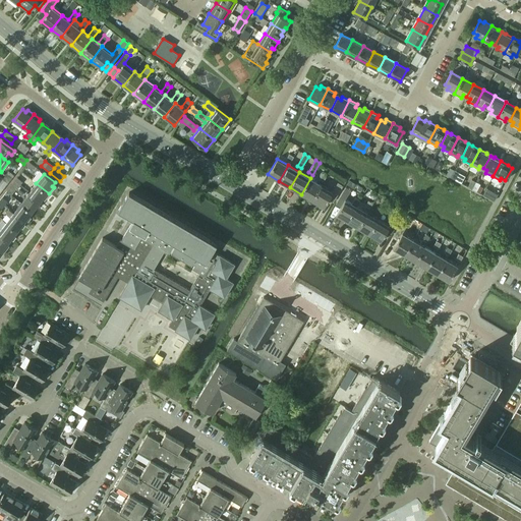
[(301,194),(312,200),(322,185),(310,178),(301,194)]
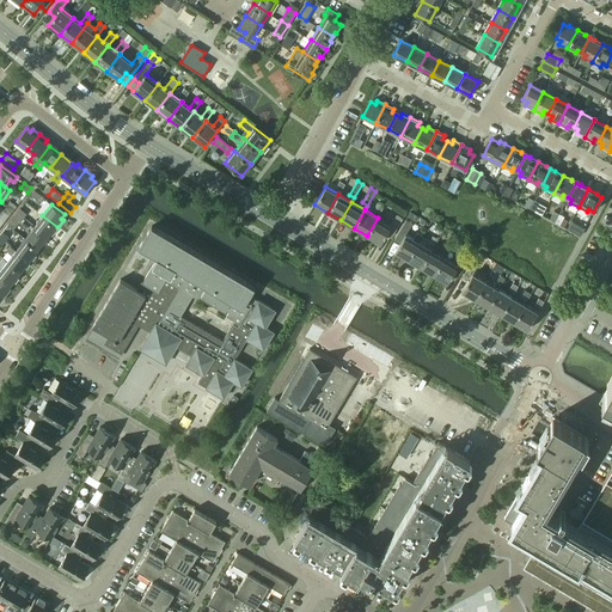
[(367,236),(380,243),(385,234),(391,238),(403,218),(397,214),(391,225),(378,218),(367,236)]
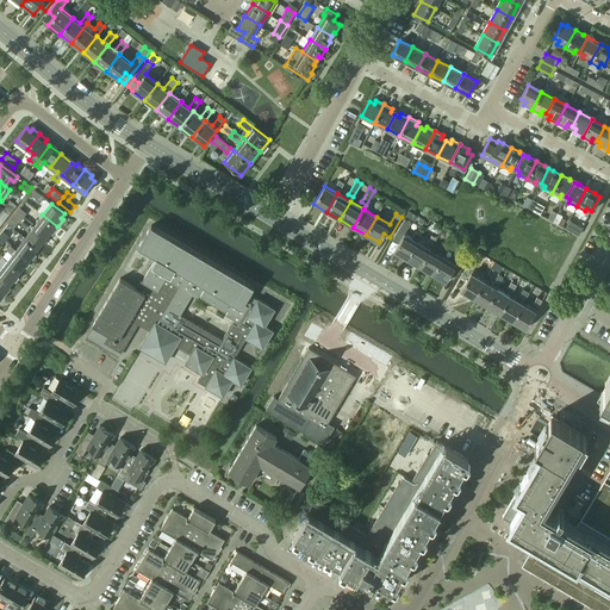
[(42,215),(33,226),(47,236),(50,232),(53,234),(57,226),(42,215)]
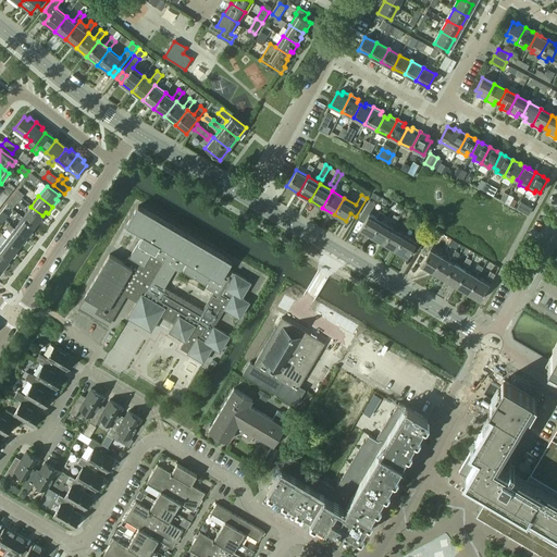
[(371,236),(381,220),(384,214),(380,211),(376,217),(369,213),(374,203),(369,200),(359,218),(364,221),(359,230),(371,236)]
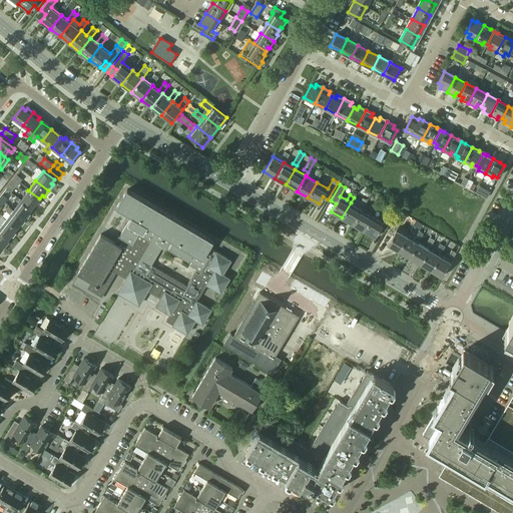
[(118,235),(114,242),(100,234),(77,273),(78,274),(74,281),(102,297),(116,273),(125,278),(117,292),(139,305),(147,291),(160,299),(156,306),(170,314),(165,321),(187,333),(195,320),(202,324),(210,309),(195,300),(205,284),(220,293),(229,278),(222,274),(230,260),(209,247),(213,240),(127,189),(116,207),(131,216),(119,236),(118,235)]
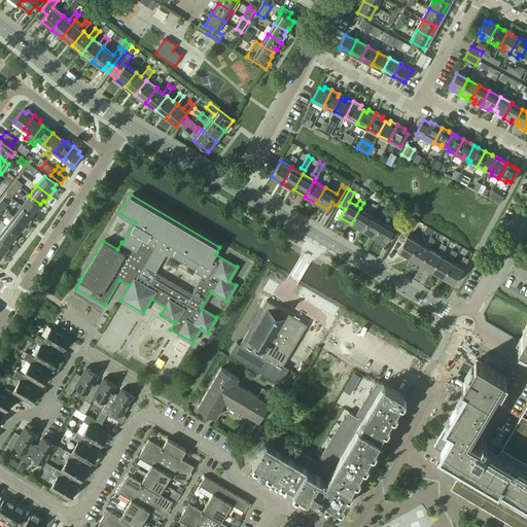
[(29,196),(22,205),(33,214),(40,204),(29,196)]
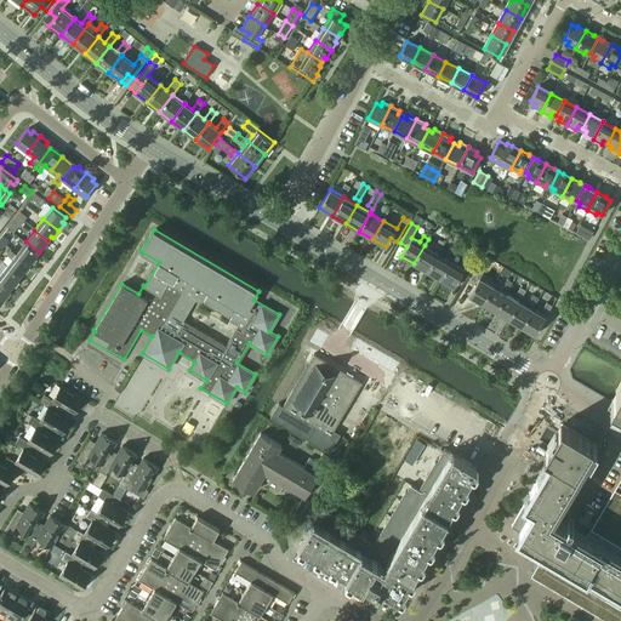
[(26,241),(16,254),(29,263),(39,252),(26,241)]
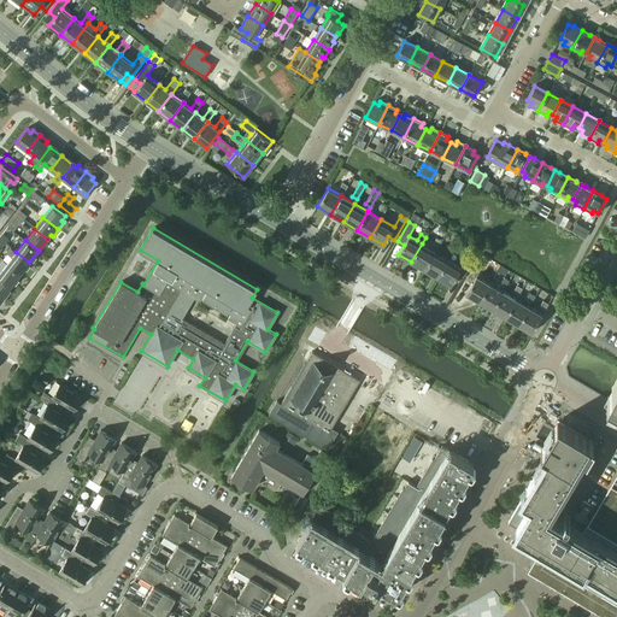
[(411,262),(424,270),(435,251),(422,244),(411,262)]
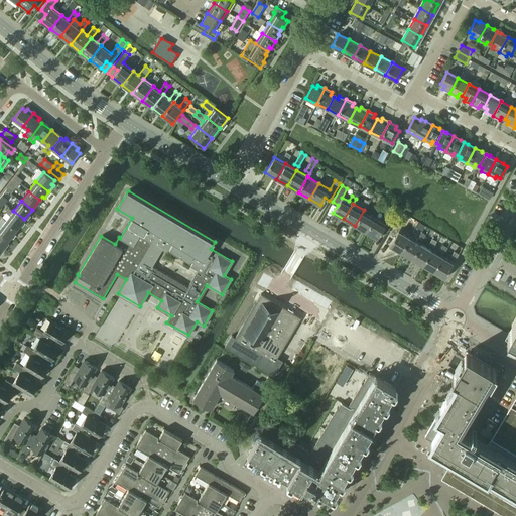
[(10,215),(6,220),(17,229),(24,219),(13,211),(9,207),(6,212),(10,215)]
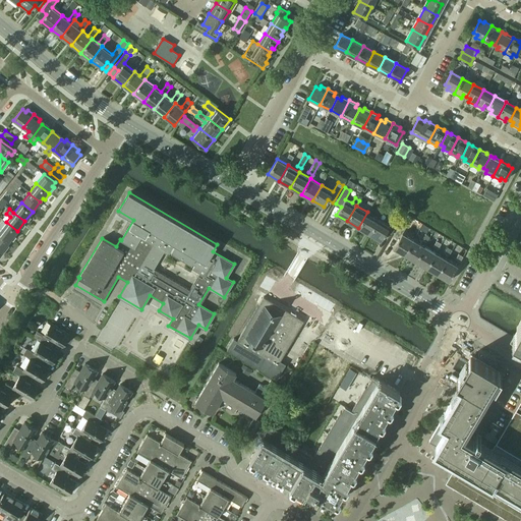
[(358,228),(369,234),(379,219),(367,212),(358,228)]
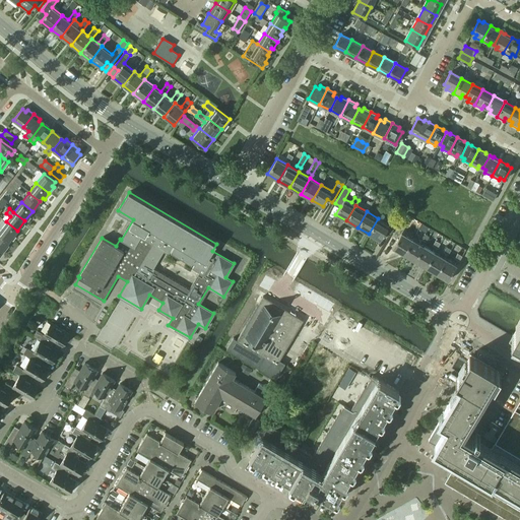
[(369,234),(380,241),(384,233),(389,236),(399,219),(394,216),(389,224),(378,218),(369,234)]
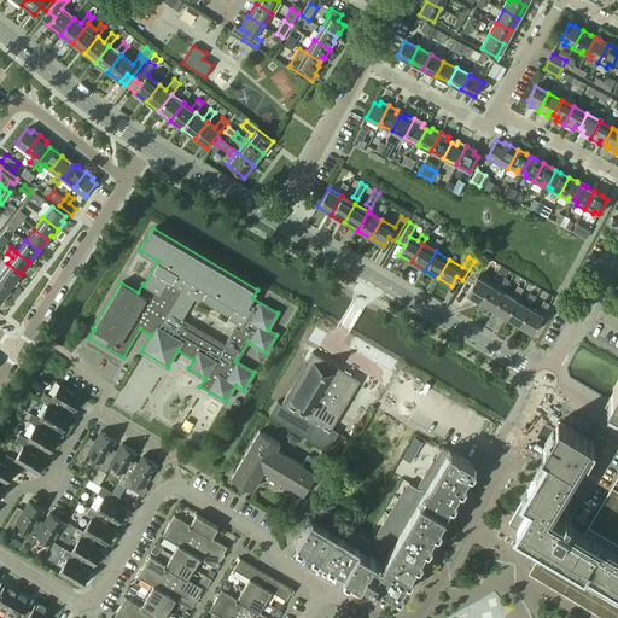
[(466,295),(479,303),(490,284),(477,277),(483,266),(477,262),(466,281),(472,285),(466,295)]
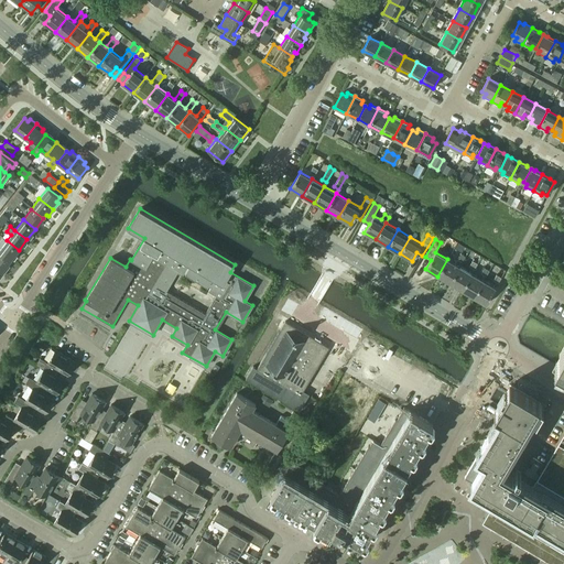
[(7,240),(0,249),(0,252),(10,260),(19,250),(7,240)]
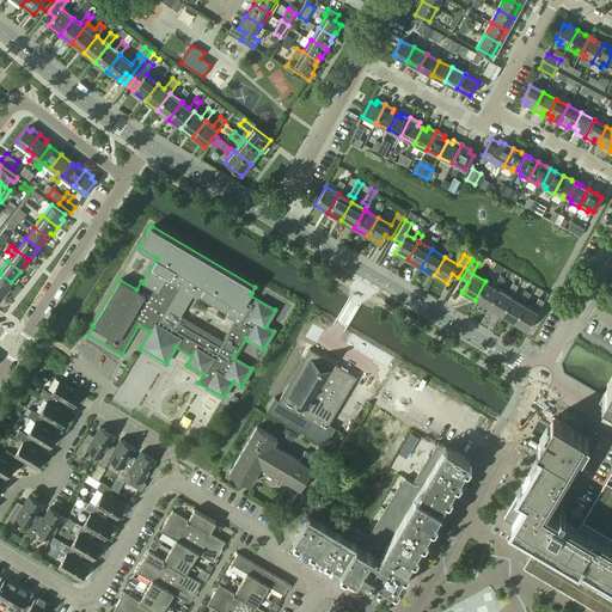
[(0,274),(0,292),(5,295),(11,288),(8,287),(11,282),(0,274)]
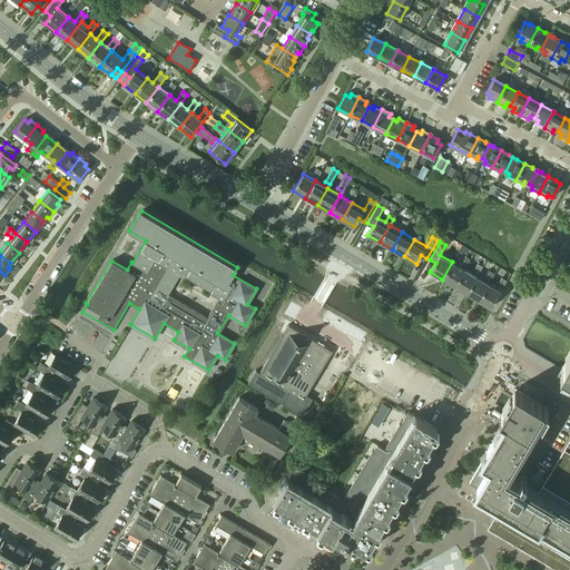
[(442,279),(454,286),(464,269),(470,259),(465,256),(460,266),(452,262),(442,279)]
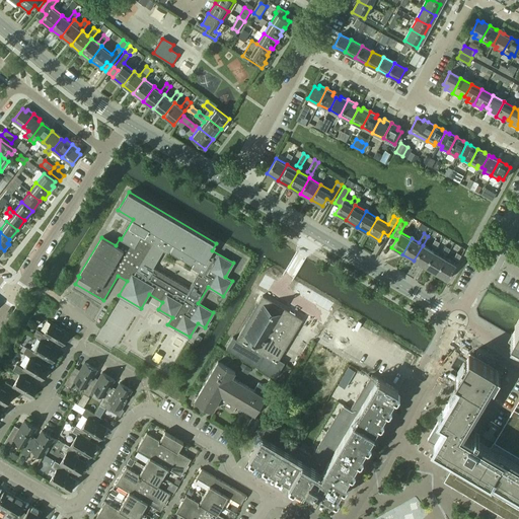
[(414,261),(425,267),(434,251),(423,245),(414,261)]
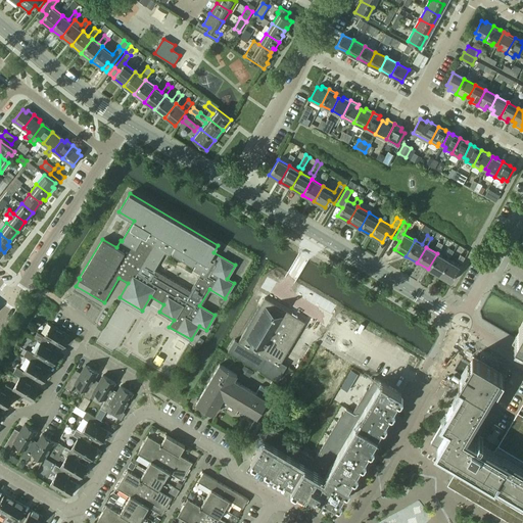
[(428,269),(439,276),(448,259),(437,253),(428,269)]
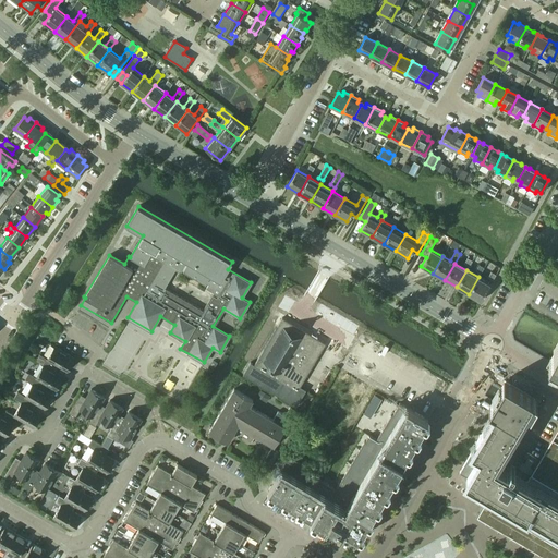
[(469,294),(481,301),(490,284),(478,277),(469,294)]
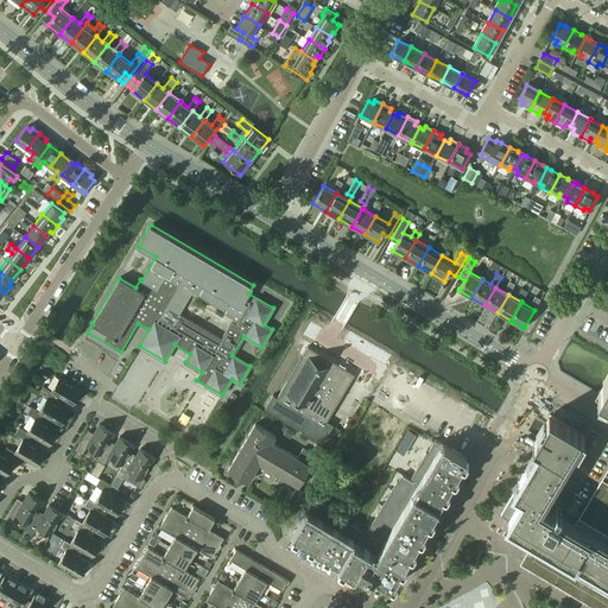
[(265,409),(322,443),(333,425),(327,422),(355,374),(311,349),(308,346),(277,397),(272,394),(265,409)]
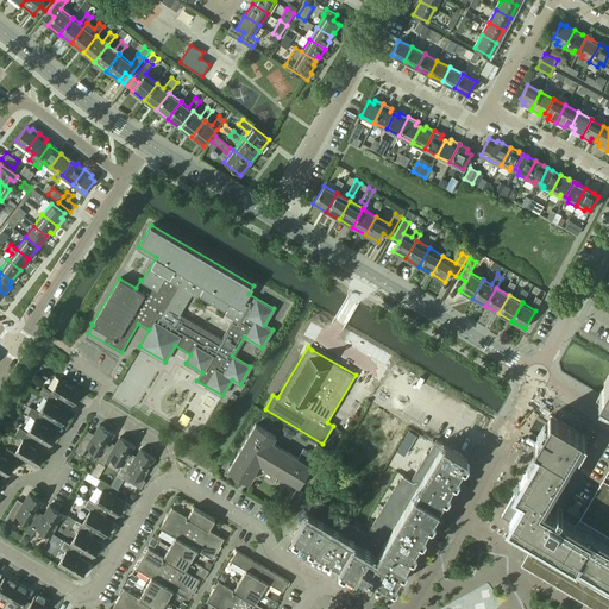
[(608,374),(598,394),(608,399),(608,374)]
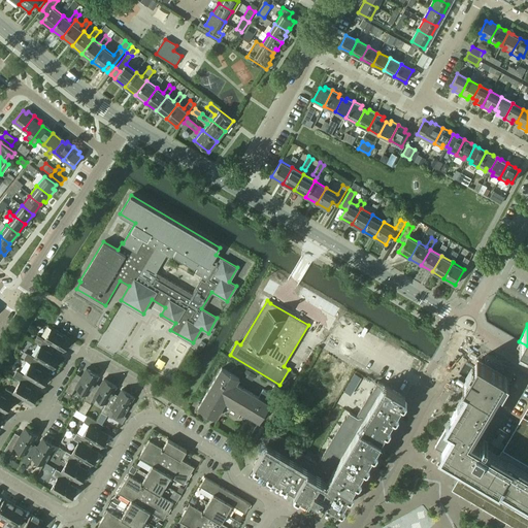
[(34,341),(41,345),(48,350),(52,344),(63,351),(70,338),(52,328),(44,339),(37,335),(34,341)]
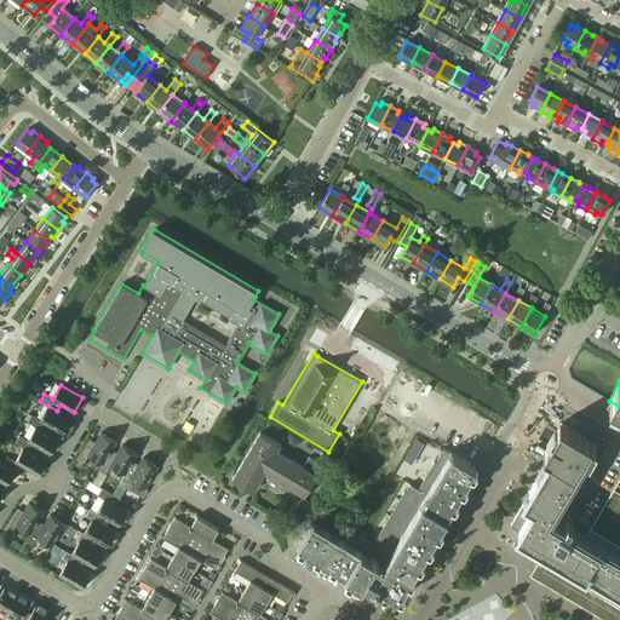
[(28,422),(36,426),(45,431),(49,425),(62,434),(70,418),(57,411),(49,406),(40,419),(32,414),(28,422)]
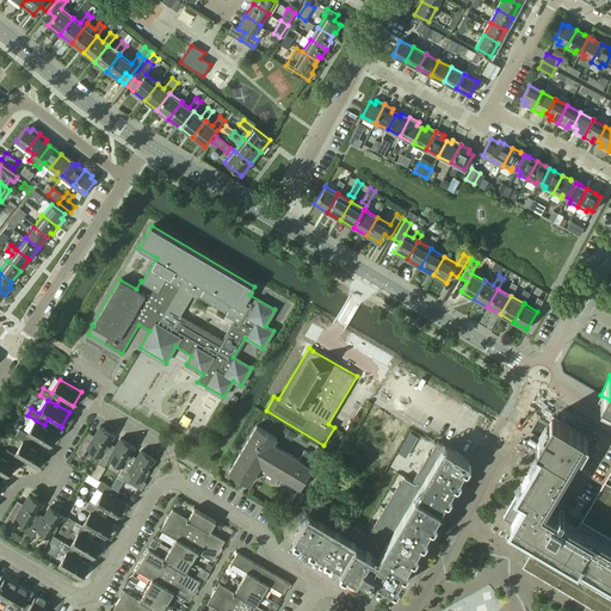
[(580,451),(588,438),(551,417),(547,426),(539,438),(535,445),(541,449),(536,457),(537,458),(531,469),(530,468),(520,485),(522,486),(503,517),(517,525),(516,526),(531,536),(524,548),(530,551),(522,566),(598,610),(610,610),(610,468),(576,525),(563,517),(561,516),(565,512),(560,508),(557,513),(555,512),(544,506),(578,450),(580,451)]
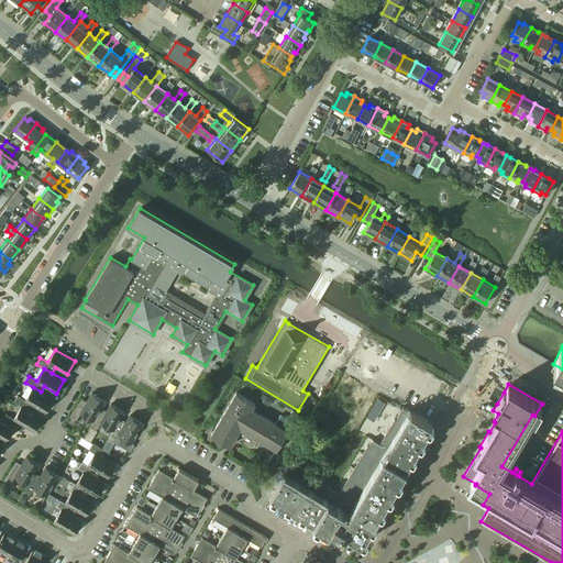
[(14,401),(22,406),(30,410),(33,405),(45,412),(53,399),(41,392),(33,387),(25,399),(18,395),(14,401)]
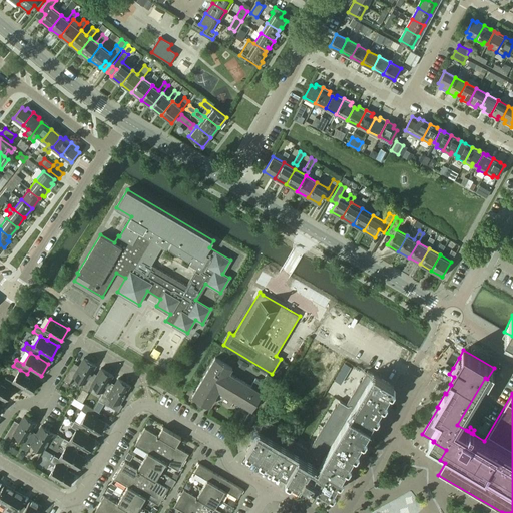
[(73,376),(85,383),(95,365),(83,358),(77,369),(72,366),(64,380),(69,383),(73,376)]
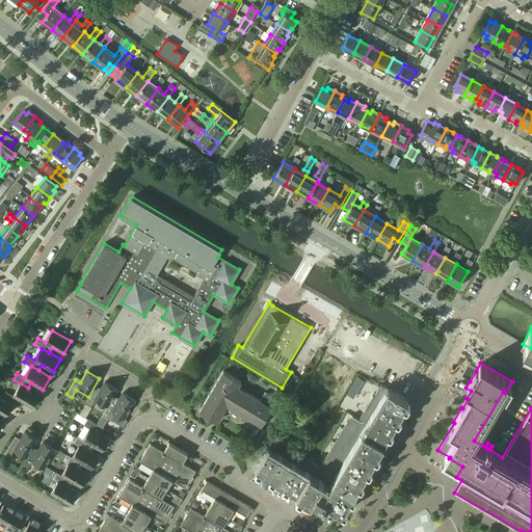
[(249,419),(261,425),(265,419),(267,420),(268,420),(269,420),(270,419),(271,419),(271,418),(271,417),(271,416),(270,416),(270,415),(268,414),(269,411),(275,416),(283,403),(265,392),(261,398),(262,399),(260,400),(237,387),(241,381),(223,371),(200,411),(206,416),(205,417),(205,418),(204,418),(204,419),(205,420),(205,421),(206,421),(207,421),(208,421),(209,421),(209,420),(210,418),(217,422),(225,407),(248,421),(249,419)]
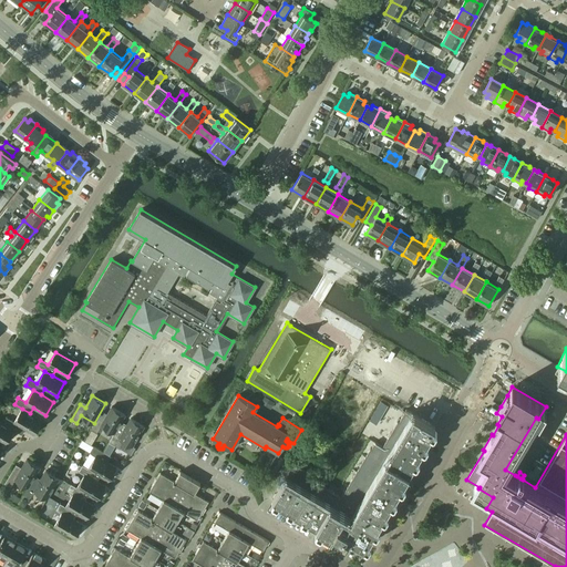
[(388,405),(380,401),(369,420),(377,424),(388,405)]
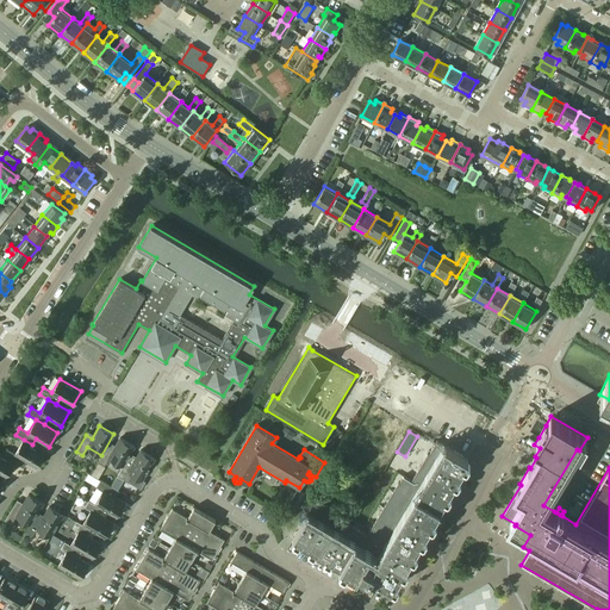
[(109,458),(123,466),(130,454),(135,446),(120,437),(109,458)]
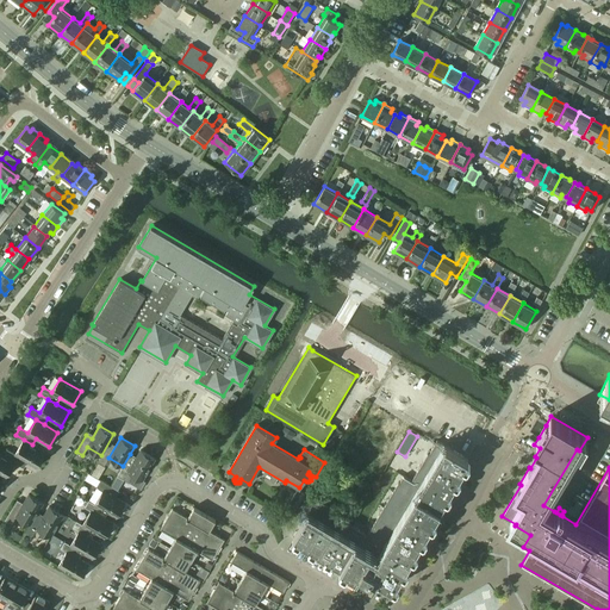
[(2,455),(14,462),(19,465),(23,459),(36,467),(45,453),(32,444),(24,440),(16,454),(7,449),(2,455)]
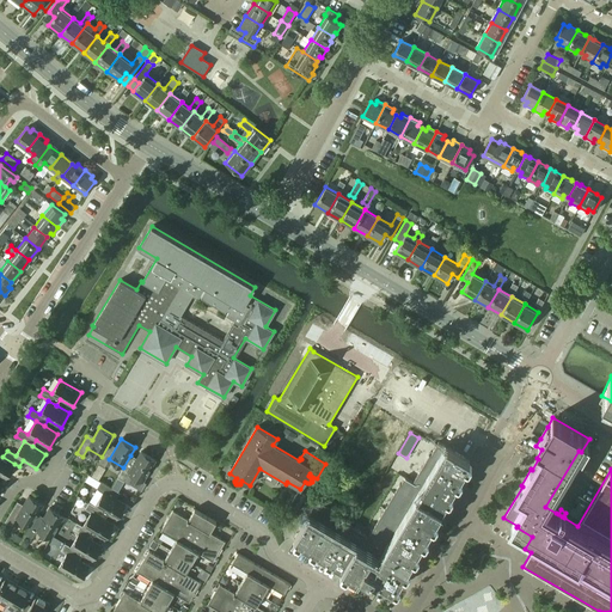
[(317,501),(294,539),(381,592),(386,583),(395,588),(404,573),(405,573),(408,573),(410,568),(410,565),(408,564),(412,556),(415,557),(417,557),(420,552),(418,550),(417,549),(422,540),(424,542),(426,542),(429,537),(428,534),(427,533),(432,525),(433,526),(435,525),(439,521),(438,519),(436,518),(441,509),(444,510),(460,484),(459,484),(458,483),(458,482),(457,482),(466,467),(470,460),(438,442),(430,456),(429,454),(412,482),(404,477),(401,484),(399,484),(368,537),(353,527),(335,516),(337,513),(317,501)]
